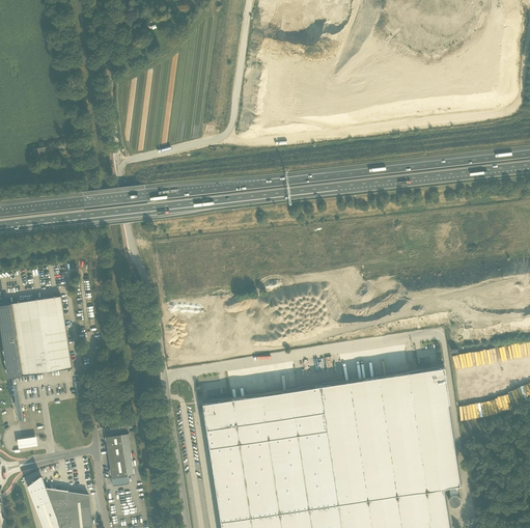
[(32,151),(34,160),(47,158),(46,148),(32,151)]
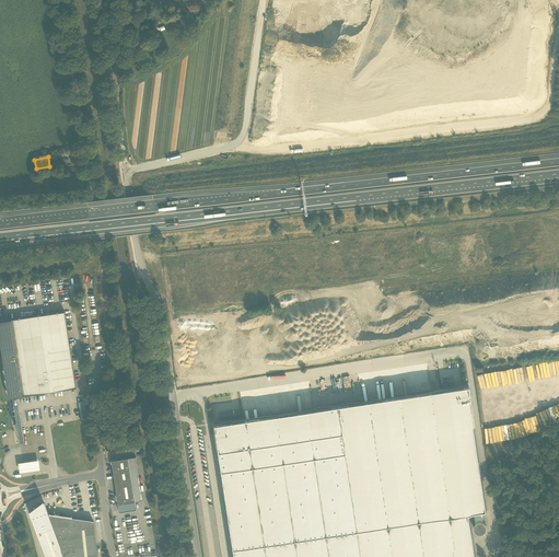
[(63,314),(11,322),(0,324),(0,348),(8,401),(13,399),(23,398),(62,392),(74,391),(63,314)]
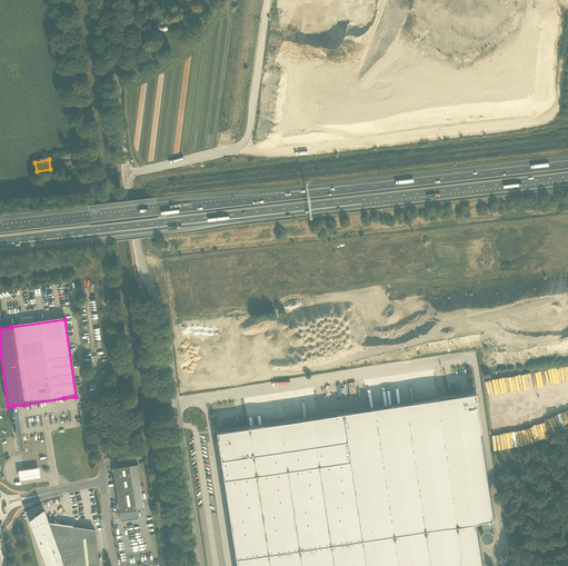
[(475,395),(216,434),(236,565),(482,565),(476,524),(494,522),(475,395)]
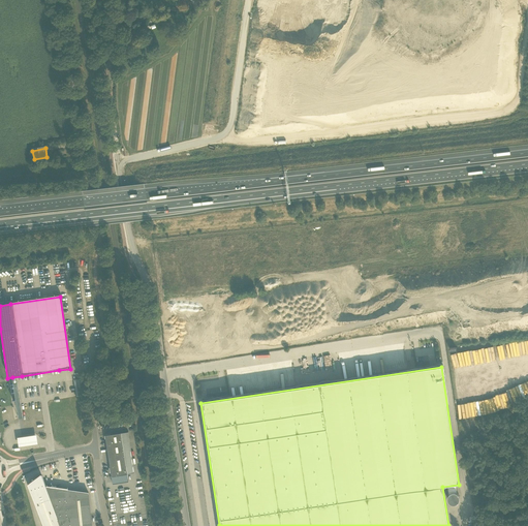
[(127,434),(120,435),(103,438),(111,478),(126,476),(123,454),(130,453),(127,434)]
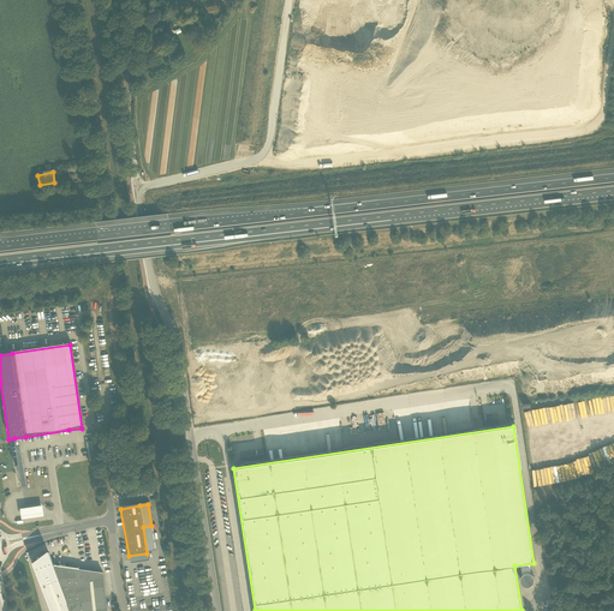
[(41,507),(19,510),(21,520),(42,516),(41,507)]
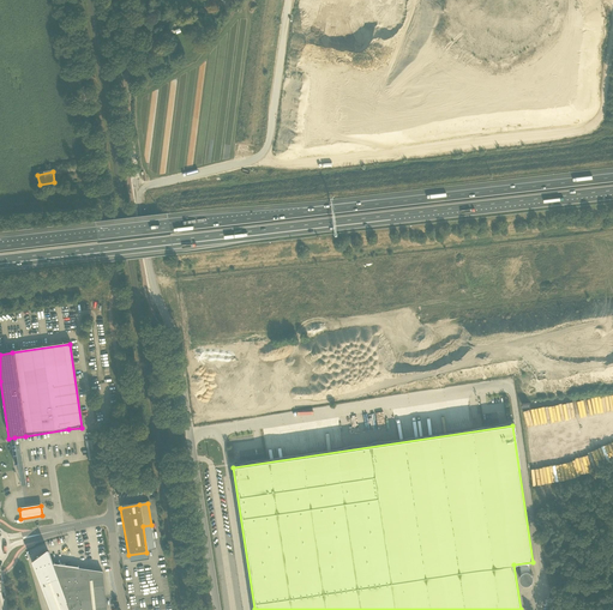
[(34,568),(32,565),(31,566),(48,609),(104,609),(101,574),(78,577),(77,571),(53,567),(48,556),(47,556),(49,562),(34,568)]
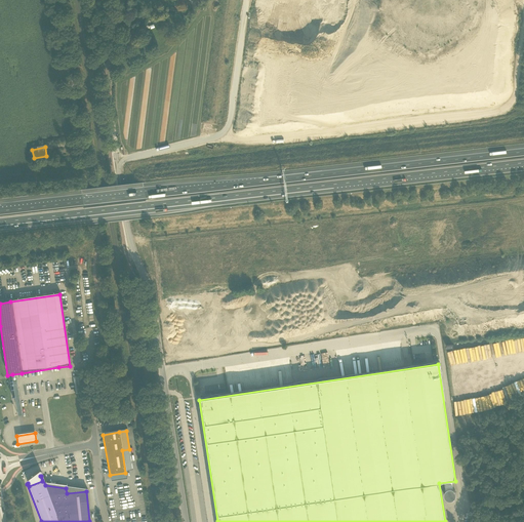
[(451,484),(443,485),(445,495),(453,494),(451,484)]
